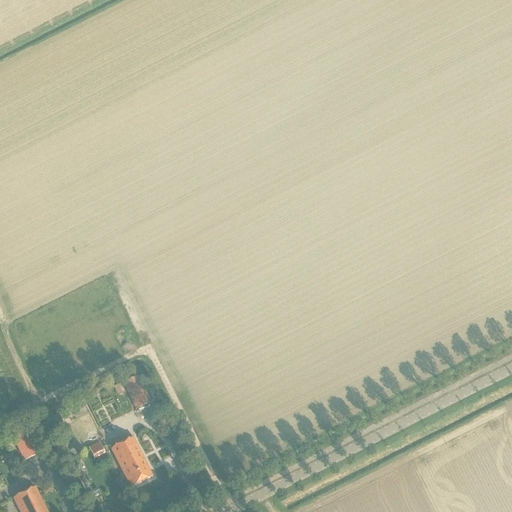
[(123,384),(136,410),(156,401),(144,374),(123,384)]
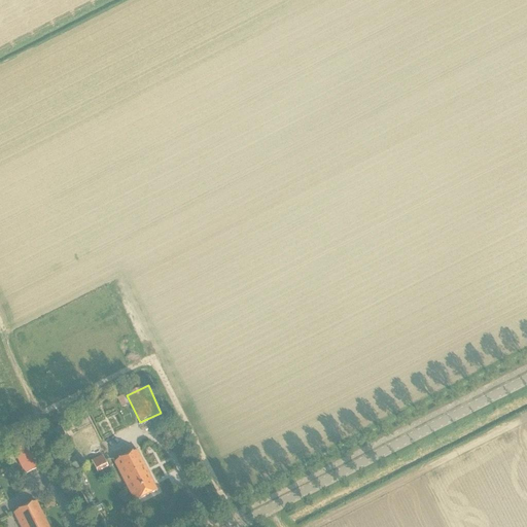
[(129,405),(125,395),(117,398),(121,408),(129,405)]
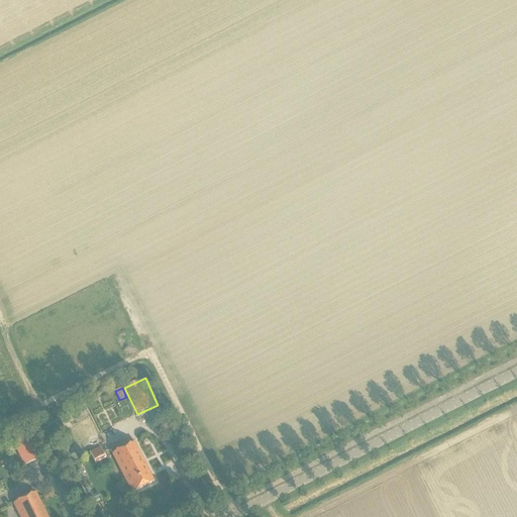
[(13,443),(24,467),(39,458),(28,436),(13,443)]
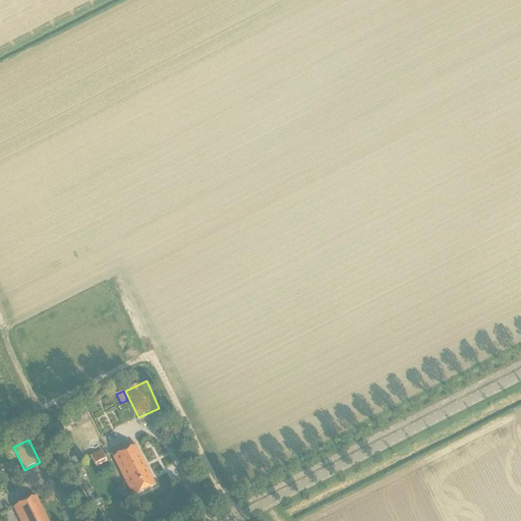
[(114,457),(133,497),(156,485),(135,447),(114,457)]
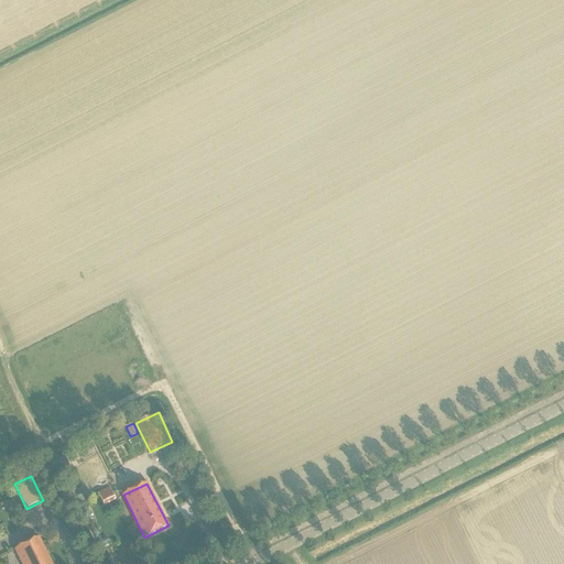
[(99,496),(105,507),(116,500),(111,490),(99,496)]
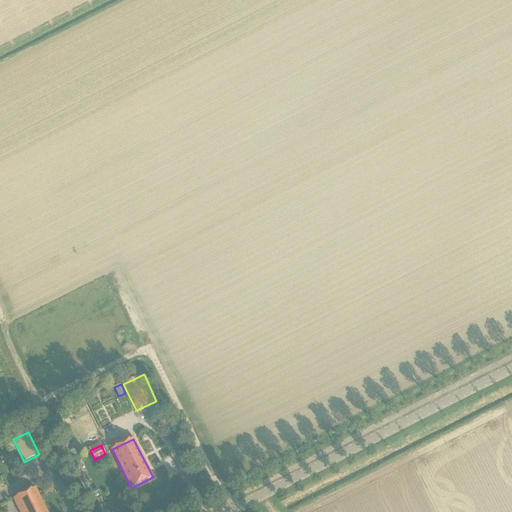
[(74,449),(67,452),(70,458),(76,455),(74,449)]
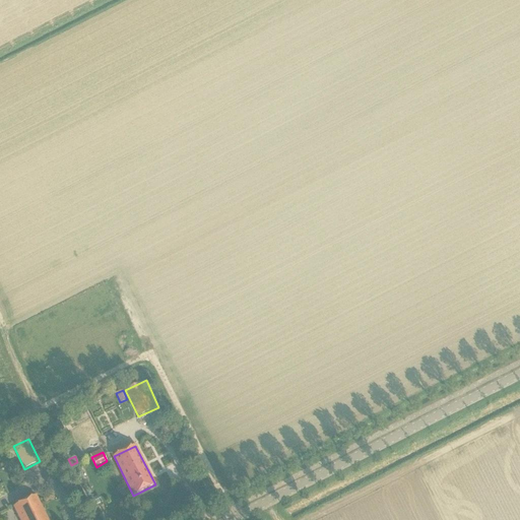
[(47,519),(36,496),(14,507),(20,519),(47,519)]
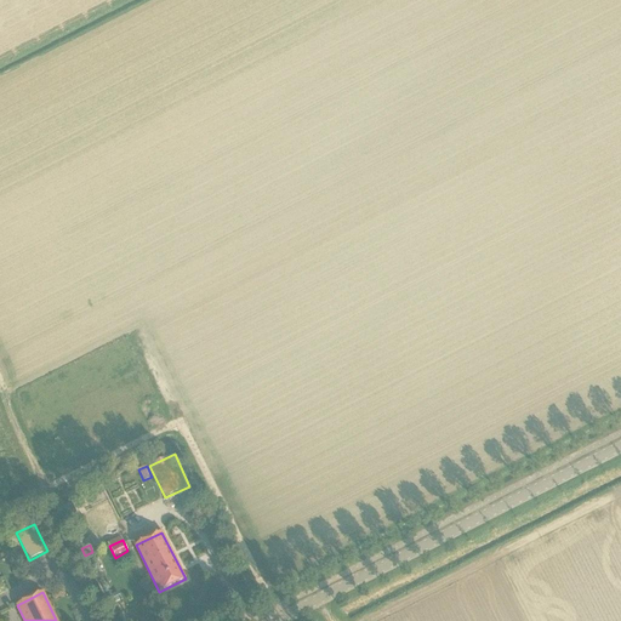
[(118,592),(108,597),(112,604),(121,599),(118,592)]
